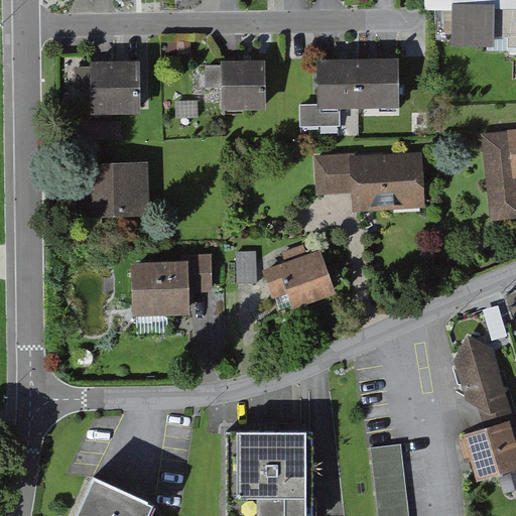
[(515,0),(455,0),(455,44),(498,45),(499,6),(515,6),(515,0)]
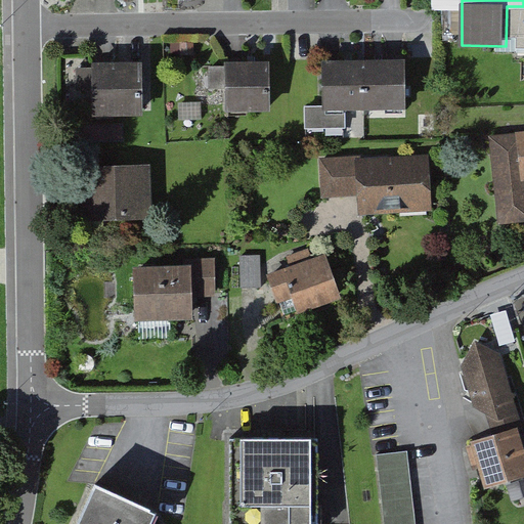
[(269,56),(225,59),(229,115),(274,111),(269,56)]
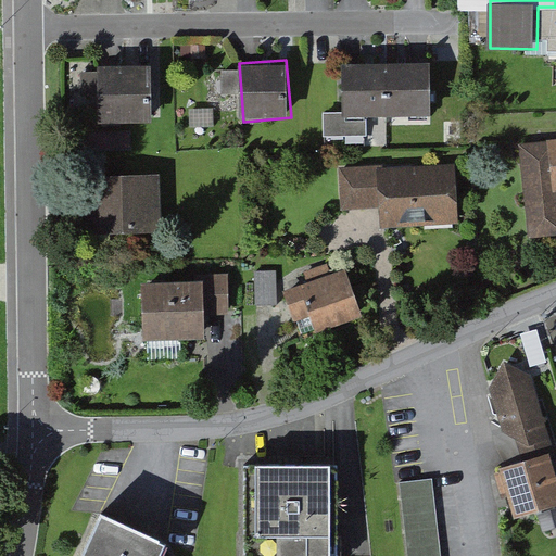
[(432,61),(341,65),(343,115),(434,111),(432,61)]
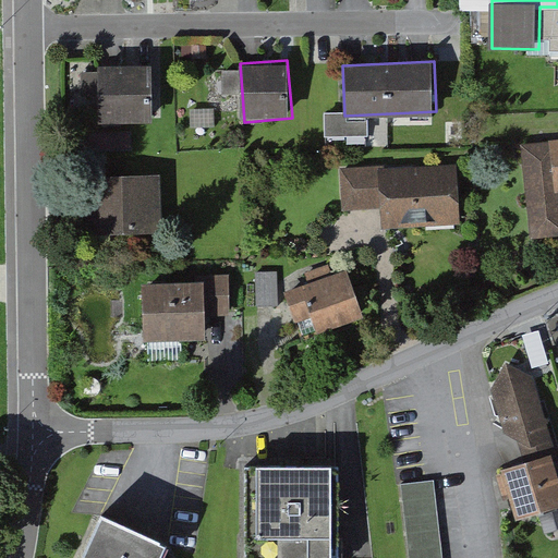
[(154,64),(98,65),(100,126),(156,125),(154,64)]
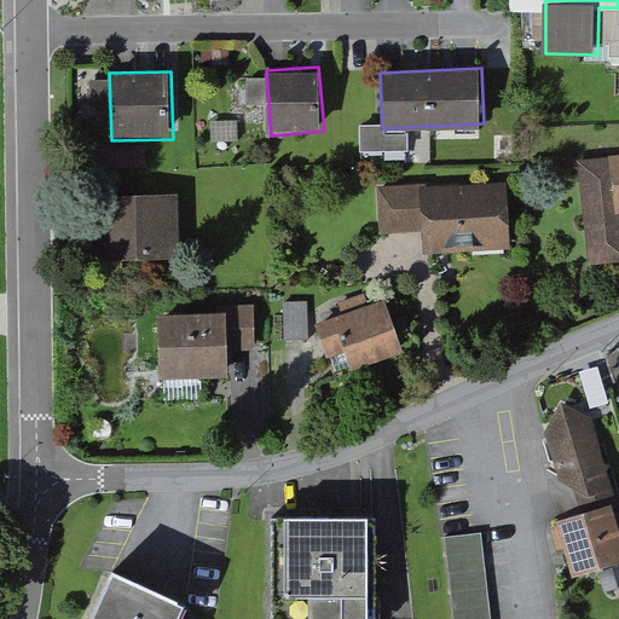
[(265,119),(264,76),(246,76),(247,120),(265,119)]
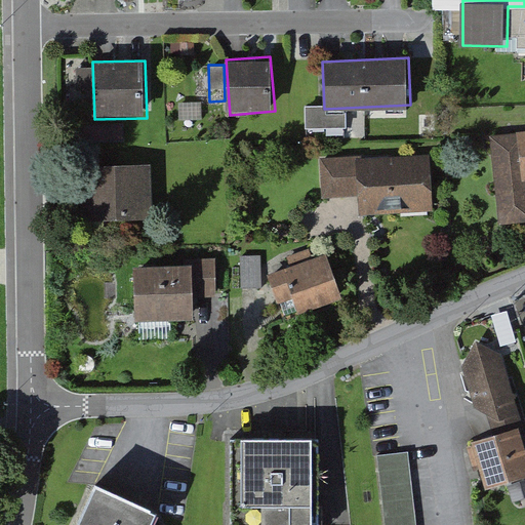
[(524,130),(497,133),(508,224),(524,220),(524,130)]
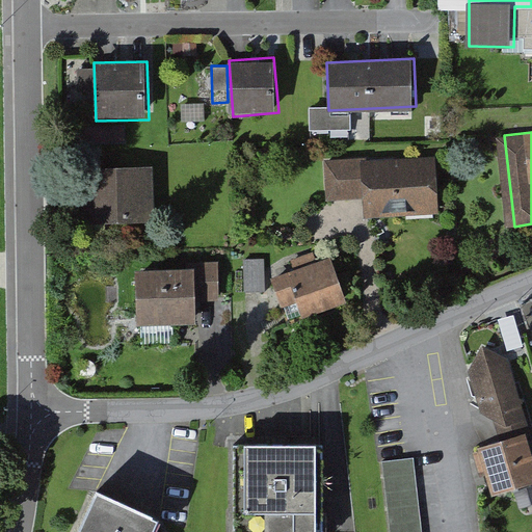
[(434,154),(330,159),(331,201),(367,200),(367,214),(437,211),(434,154)]
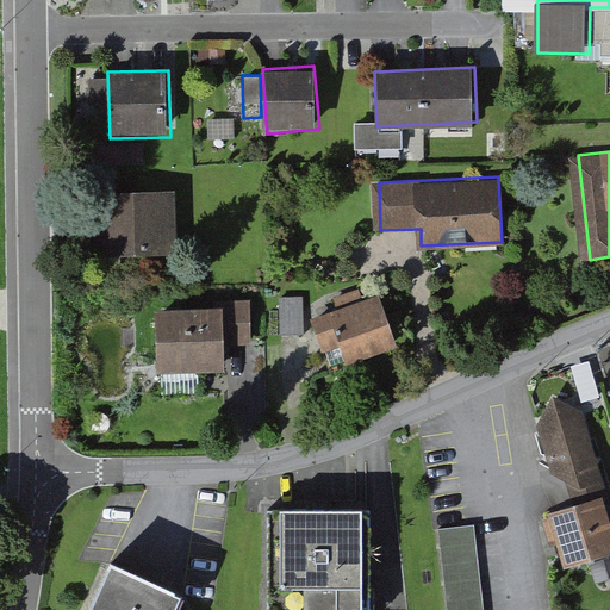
[(173,193),(92,197),(94,259),(175,255),(173,193)]
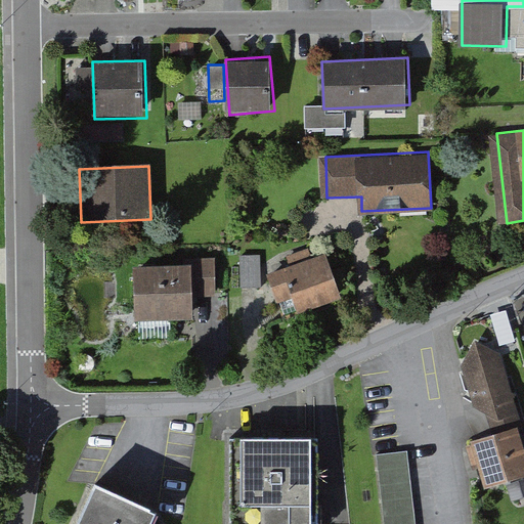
[(259,256),(239,257),(241,289),(251,289),(260,288),(259,256)]
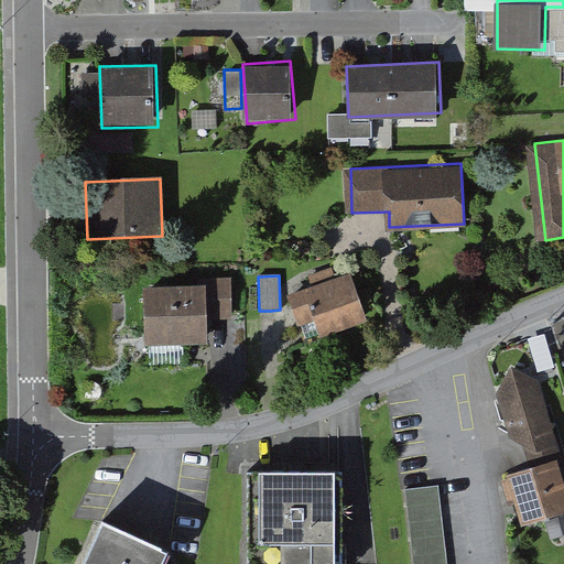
[(365,320),(350,275),(286,296),(296,327),(315,322),(320,335),(365,320)]
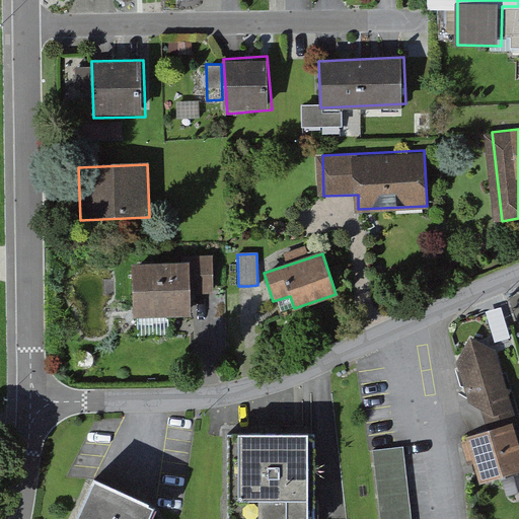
[(189,264),(190,295),(214,294),(212,255),(189,257),(189,264)]
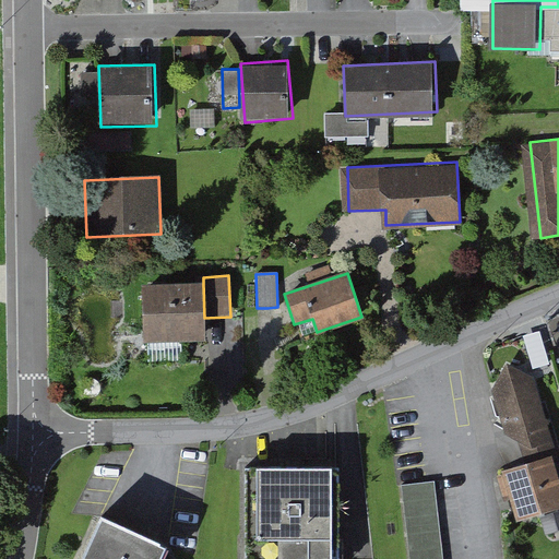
[(203,284),(141,286),(143,345),(205,342),(204,318),(203,284)]
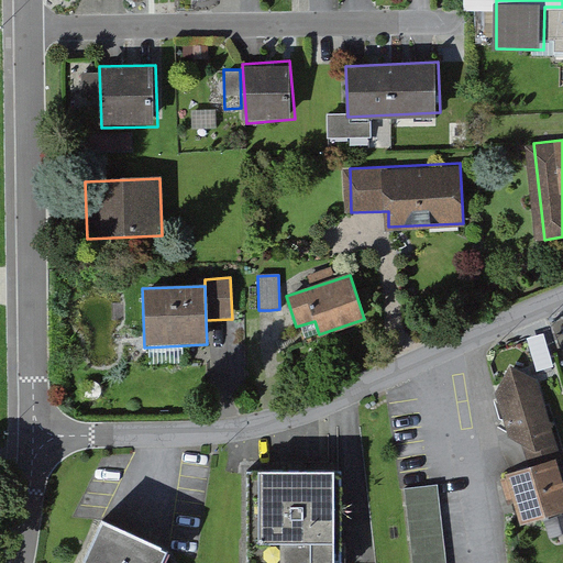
[(559,443),(537,373),(503,384),(525,454),(559,443)]
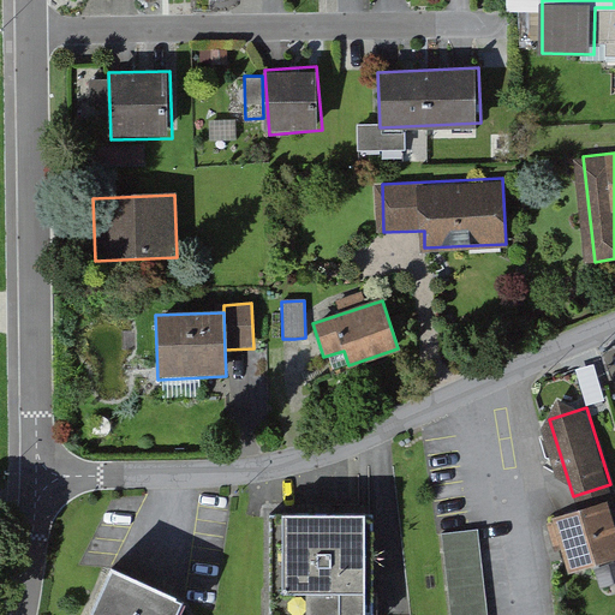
[(614,503),(614,501),(557,520),(575,575),(614,561),(614,503)]
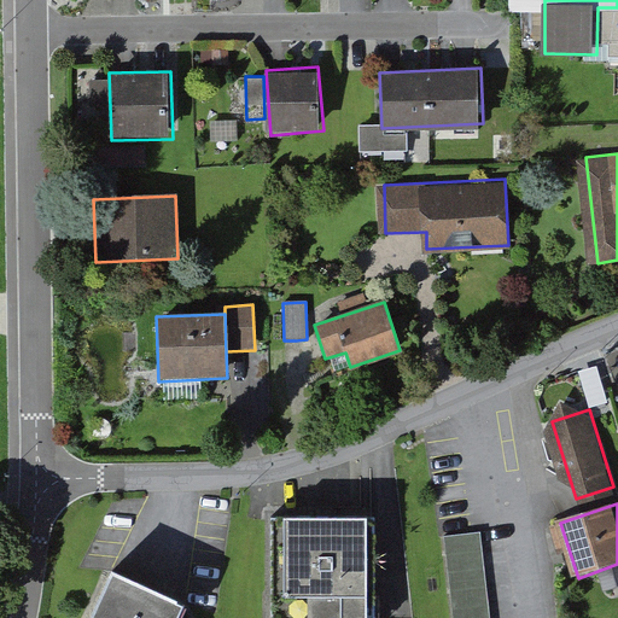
[(374,617),(374,518),(269,518),(269,617),(374,617)]
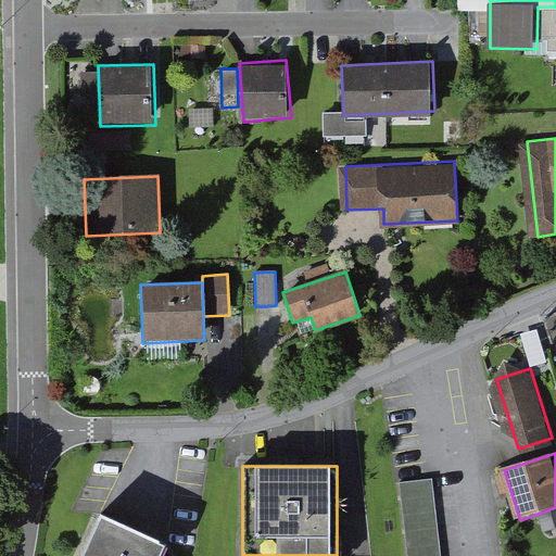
[(441,555),(437,474),(403,476),(407,555),(441,555)]
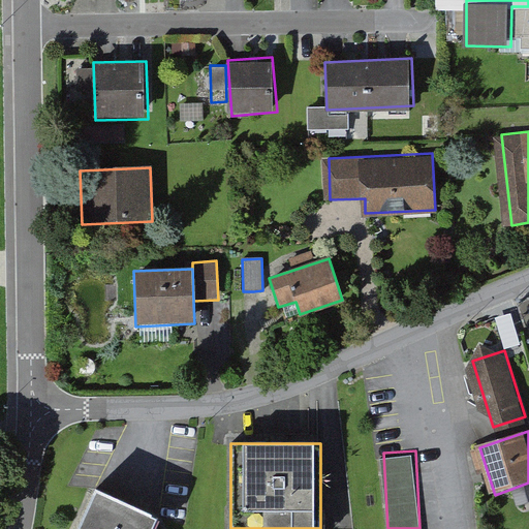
[(153,528),(158,521),(95,490),(76,528),(153,528)]
